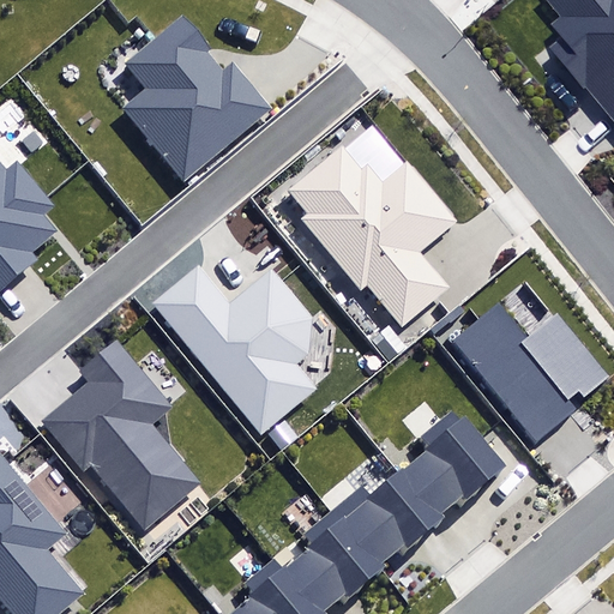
[(613,0),(545,0),(558,16),(549,23),(559,35),(547,46),(582,89),(585,86),(613,121),(613,0)]
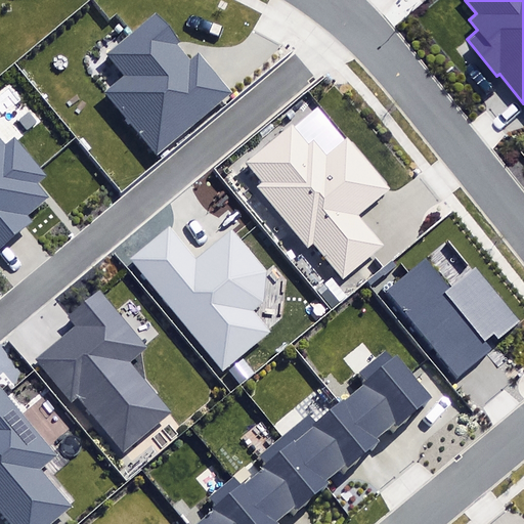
[(105,92),(158,155),(232,91),(200,53),(192,59),(179,44),(181,43),(157,13),(107,53),(126,75),(105,92)]
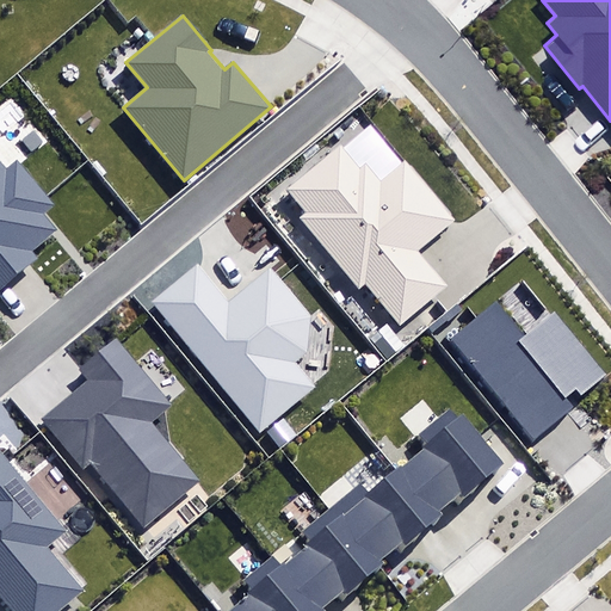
[(365,285),(400,325),(446,285),(417,250),(452,220),(405,162),(371,124),(344,148),(341,146),(287,191),(304,211),(298,217),(360,290),(365,285)]
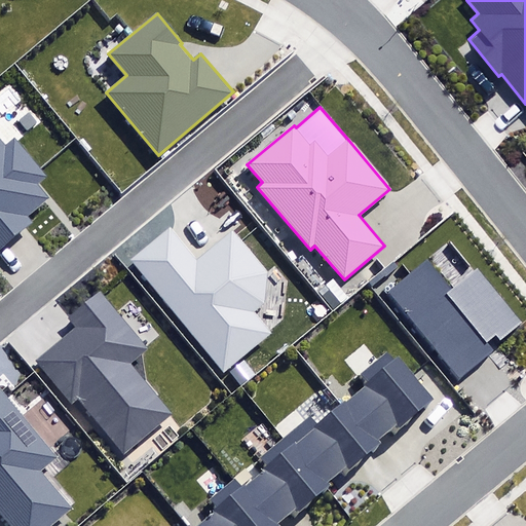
[(25,216),(47,197),(36,185),(47,176),(13,136),(6,143),(0,136),(0,249),(31,223),(25,216)]
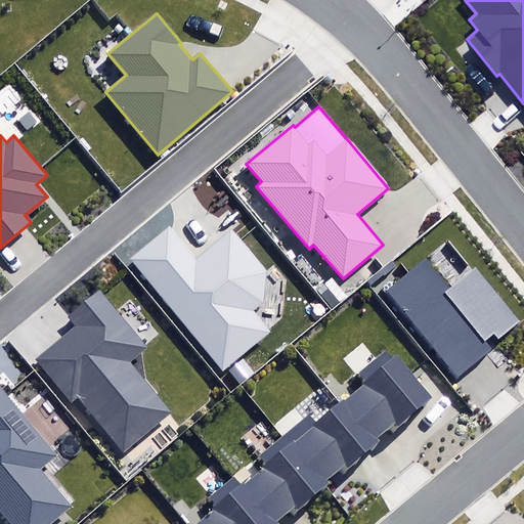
[(127,258),(222,376),(273,335),(254,310),(263,303),(267,273),(231,229),(198,257),(169,223),(127,258)]
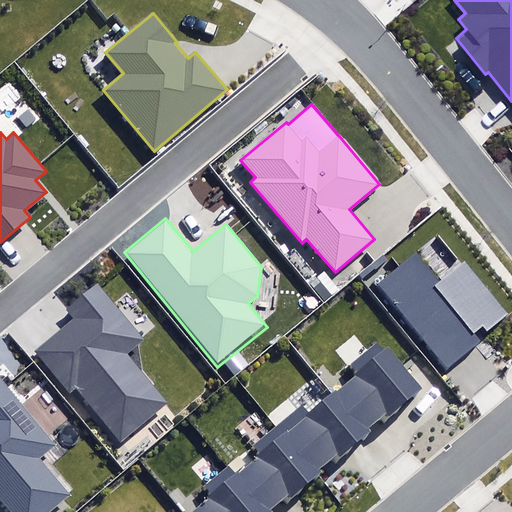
[(378,287),(446,369),(511,315),(511,314),(465,258),(436,281),(415,256),(378,287)]
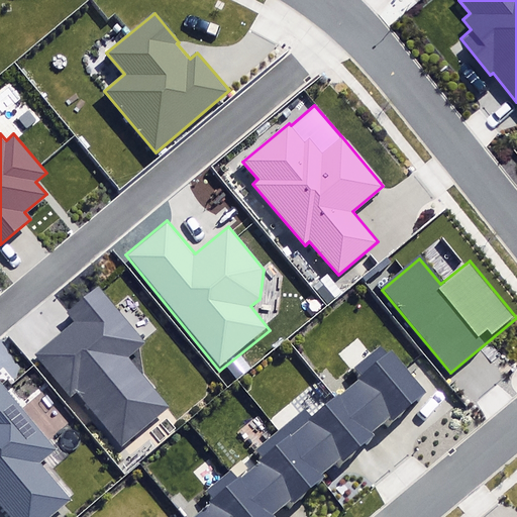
[(328,306),(343,294),(328,275),(312,287),(328,306)]
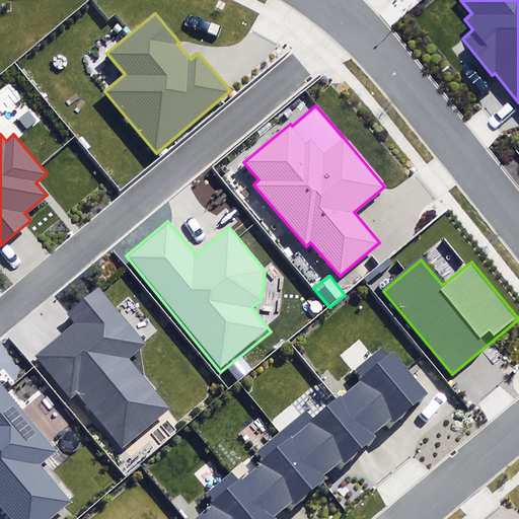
[(78,394),(122,448),(170,409),(129,358),(147,344),(100,287),(69,313),(76,322),(36,355),(72,399),(78,394)]
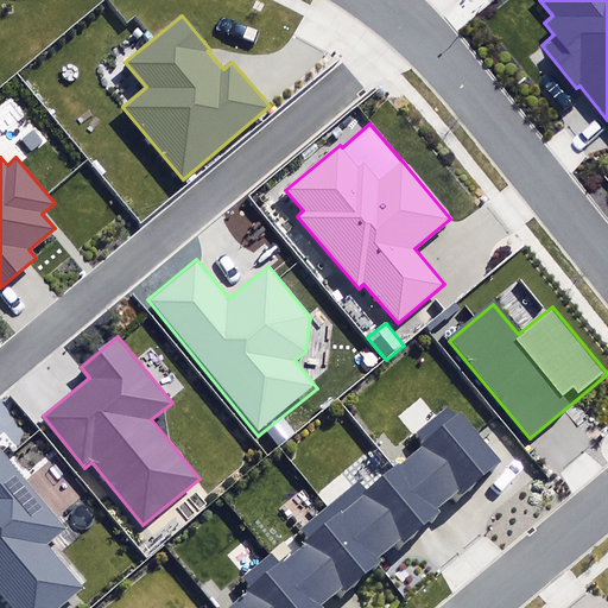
[(461,413),(396,468),(435,515),(500,462),(461,413)]
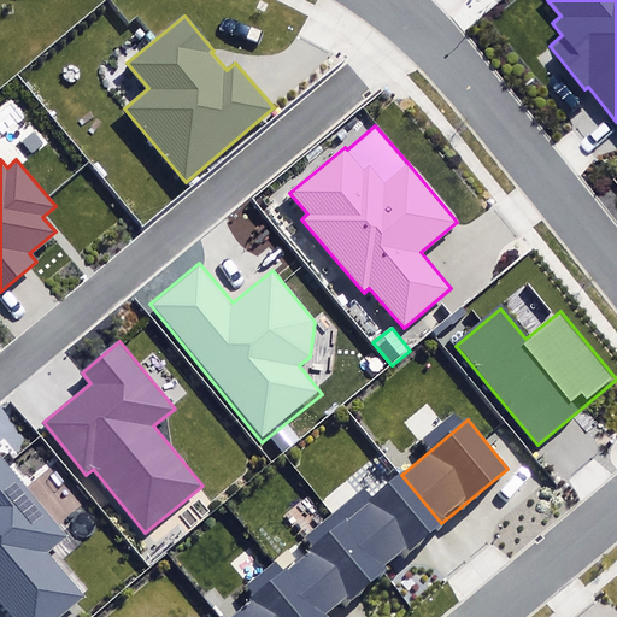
[(0,601),(12,616),(58,616),(84,595),(47,551),(65,536),(0,458),(0,601)]
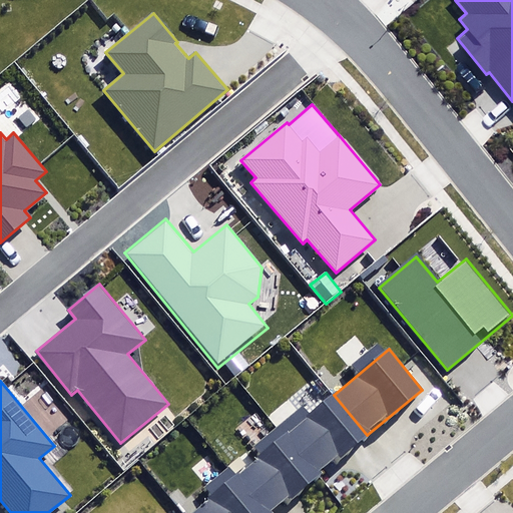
[(303,406),(277,428),(317,477),(319,475),(367,435),(334,395),(310,414),(303,406)]
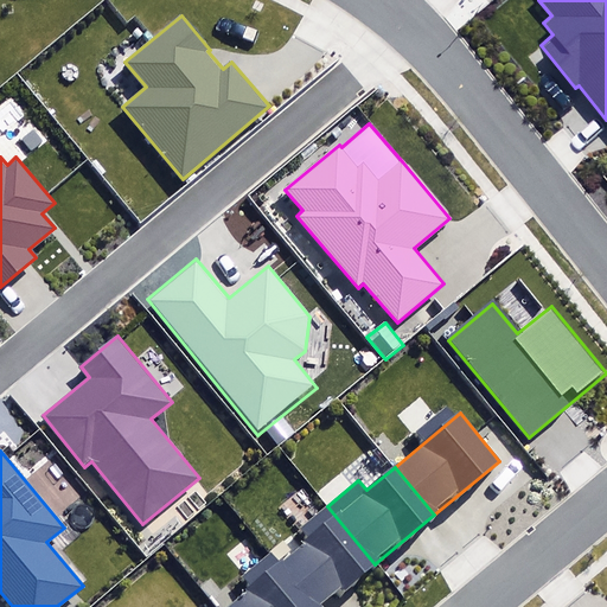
[(375,564),(327,506),(301,529),(308,538),(279,563),(314,606),(323,606),(350,585),(375,564)]
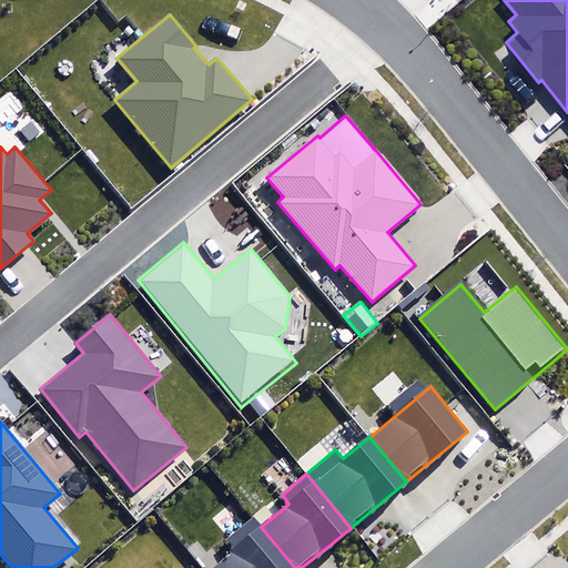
[(294,567),(261,527),(253,517),(226,539),(234,548),(211,567),(294,567)]
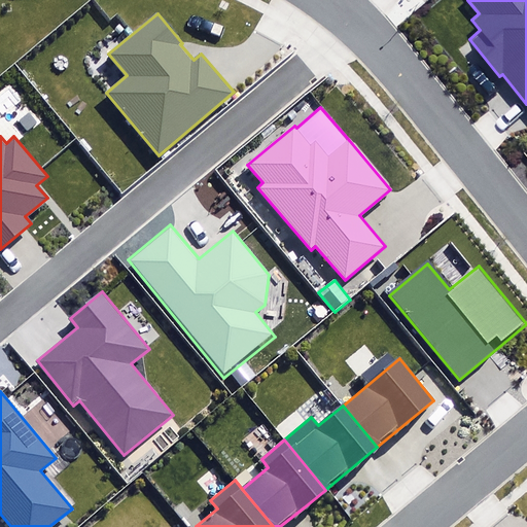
All buildings are outlined.
